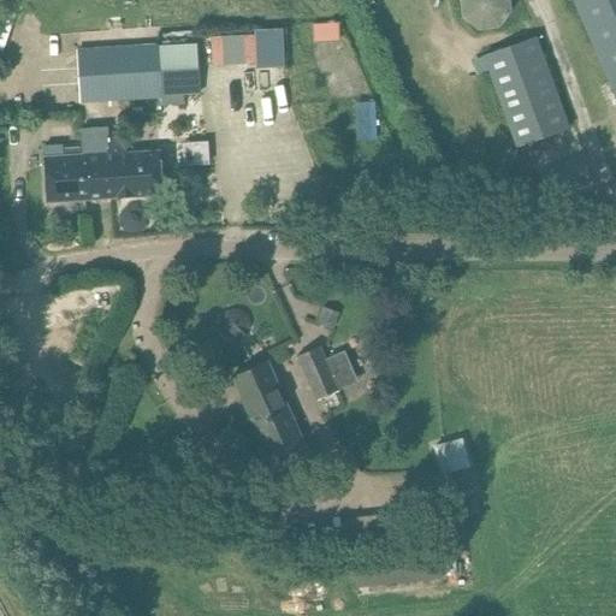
[(509,6),(510,5),(509,0),(457,0),(457,4),(457,10),(458,15),(465,23),(472,29),(481,31),(491,30),(496,28),(501,24),(504,21),(508,16),(509,6)]
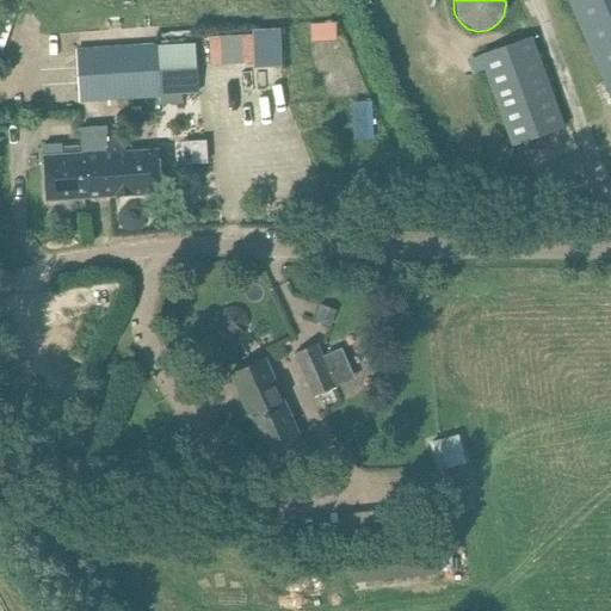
[(610,0),(568,0),(610,96),(610,125),(608,128),(610,135),(610,0)]
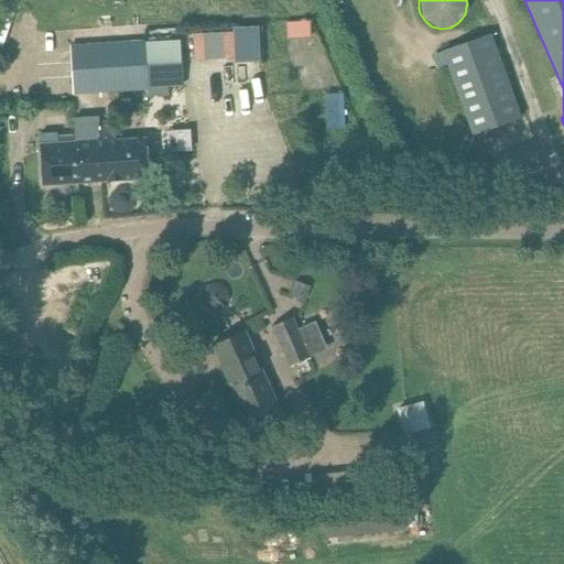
[(310,21),(285,23),(286,32),(294,32),(294,40),(311,39),(310,21)]
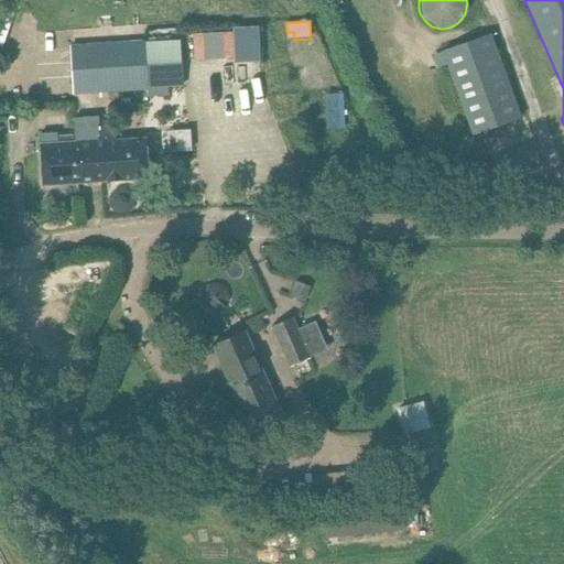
[(197,65),(236,64),(235,32),(196,33),(197,65)]
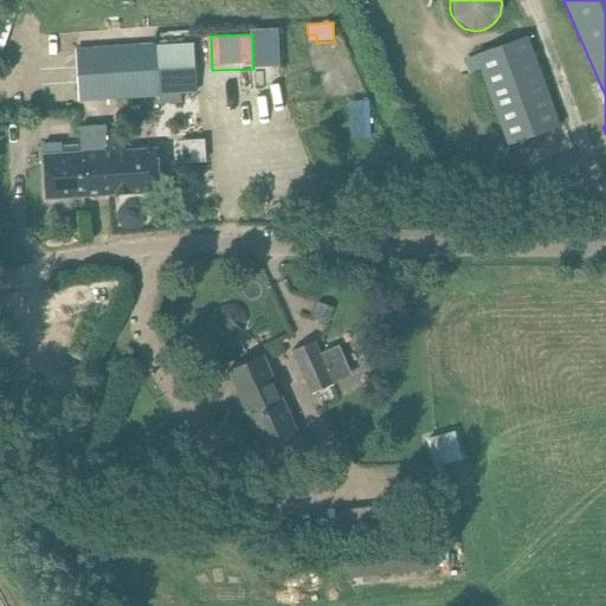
[(528,36),(475,56),(476,62),(478,66),(479,70),(508,146),(513,144),(561,127),(548,91),(528,36)]
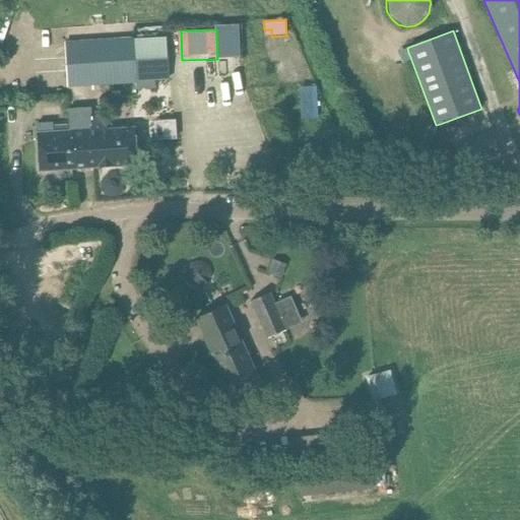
[(170,78),(167,38),(60,45),(63,85),(170,78)]
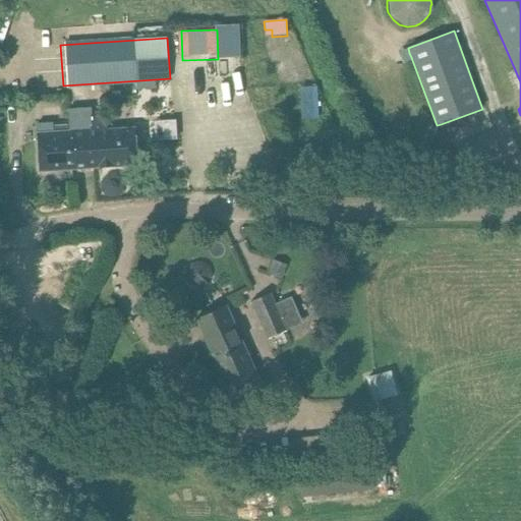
[(300,87),(302,118),(319,117),(316,85),(300,87)]
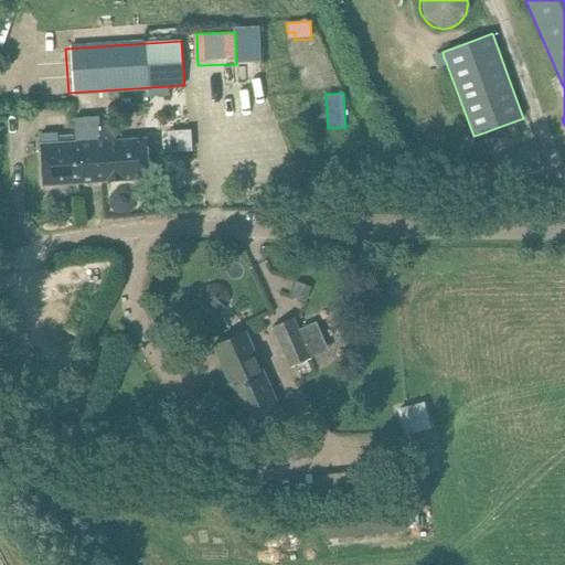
[(164,107),(170,160),(192,159),(190,137),(188,137),(185,105),(164,107)]
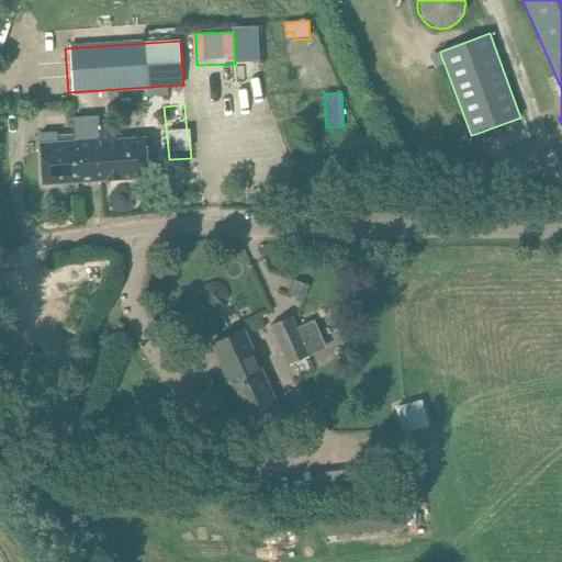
[(86,142),(78,142),(80,182),(103,180),(103,157),(91,157),(90,142),(102,141),(101,121),(98,121),(98,116),(83,117),(85,132),(86,142)]
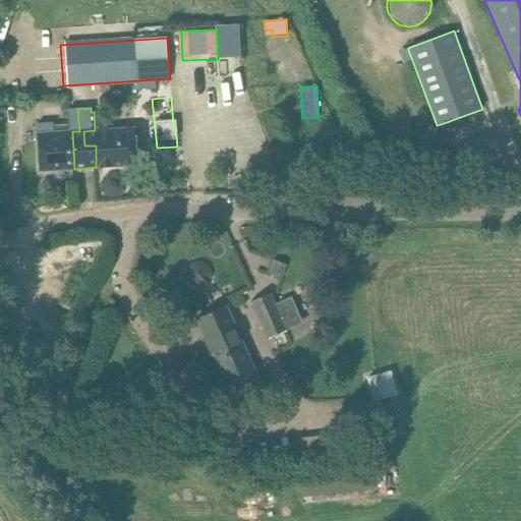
[(95,130),(83,131),(84,146),(96,146),(96,167),(136,165),(134,128),(107,129),(106,112),(94,112),(95,130)]
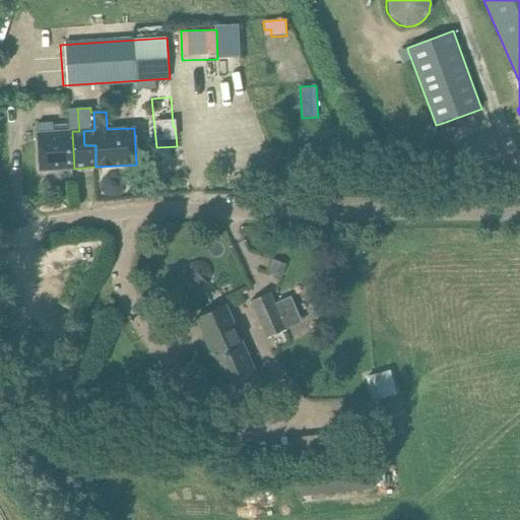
[(53,122),(37,123),(37,133),(39,171),(74,169),(72,131),(69,132),(54,133),(53,122)]
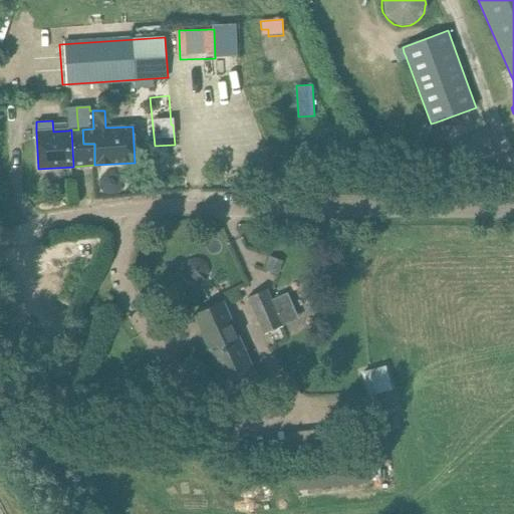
[(485,132),(451,144),(461,170),(494,158),(485,132)]
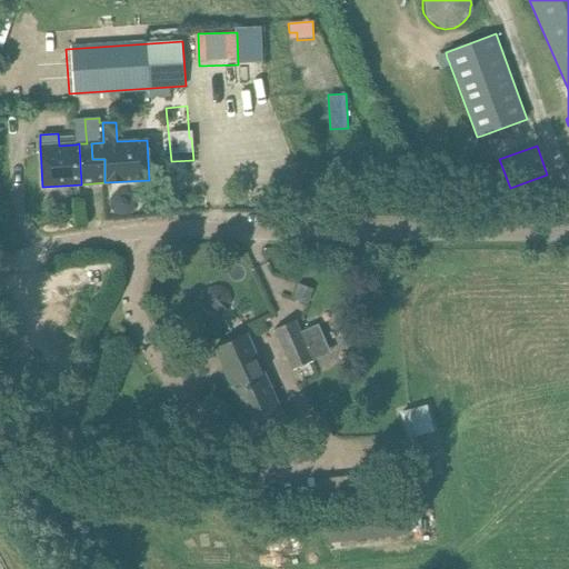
[(292,298),(307,303),(312,289),(298,283),(292,298)]
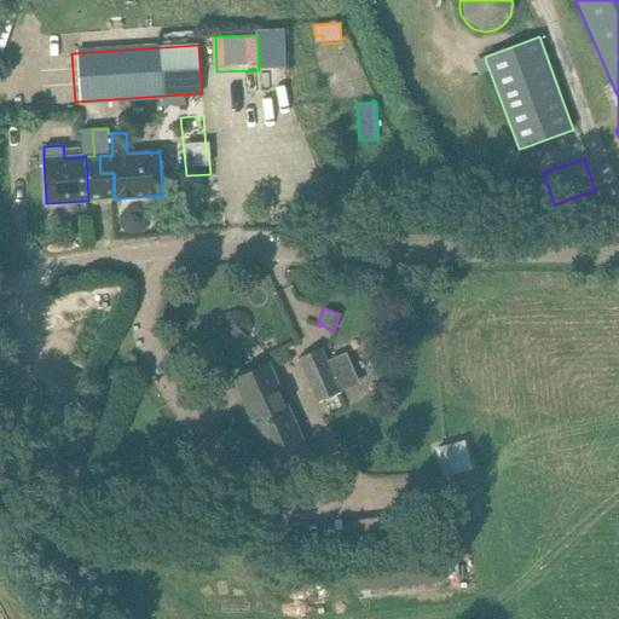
[(237,310),(235,310),(233,310),(232,310),(231,311),(230,311),(229,311),(227,312),(226,312),(225,313),(224,314),(224,316),(223,317),(221,318),(221,319),(220,320),(220,322),(220,323),(220,324),(220,325),(220,327),(220,328),(220,330),(220,331),(221,333),(221,334),(223,335),(224,335),(225,336),(225,337),(226,339),(227,339),(229,340),(230,340),(231,341),(232,341),(235,341),(236,341),(237,341),(238,341),(239,341),(241,340),(242,340),(243,339),(244,339),(246,337),(247,336),(248,335),(248,334),(249,333),(249,331),(250,330),(250,329),(250,328),(252,327),(252,325),(250,324),(250,323),(250,322),(250,320),(249,318),(249,317),(248,317),(247,316),(247,314),(246,313),(244,312),(243,312),(242,311),(241,311),(239,310),(238,310),(237,310)]
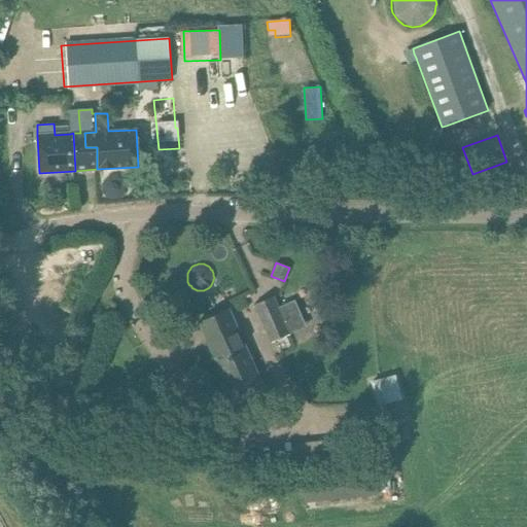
[(278,309),(273,296),(254,305),(271,343),(289,335),(289,334),(302,327),(303,323),(295,305),(290,303),(278,309)]
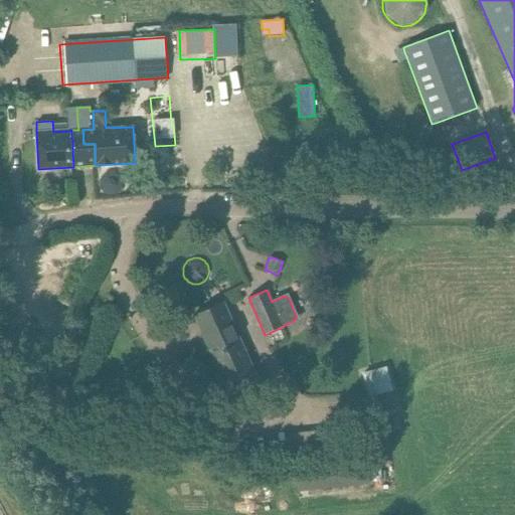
[(254,372),(223,302),(193,315),(224,384),(254,372)]
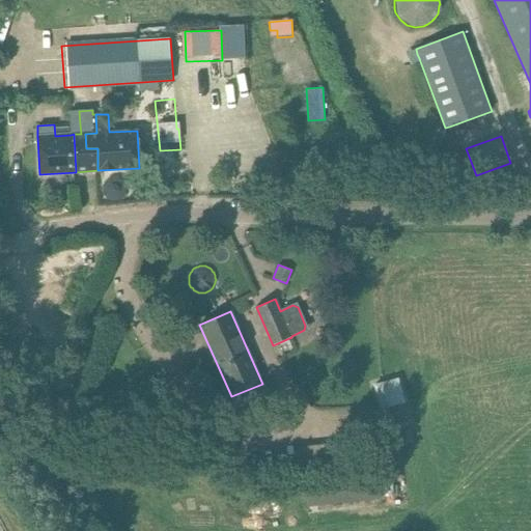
[(399,381),(375,387),(383,411),(407,404),(399,381)]
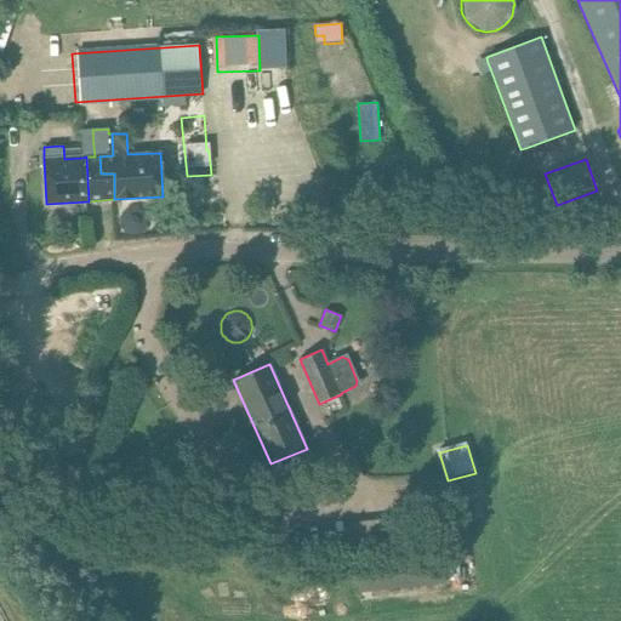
[(439,586),(438,569),(358,570),(358,587),(439,586)]
